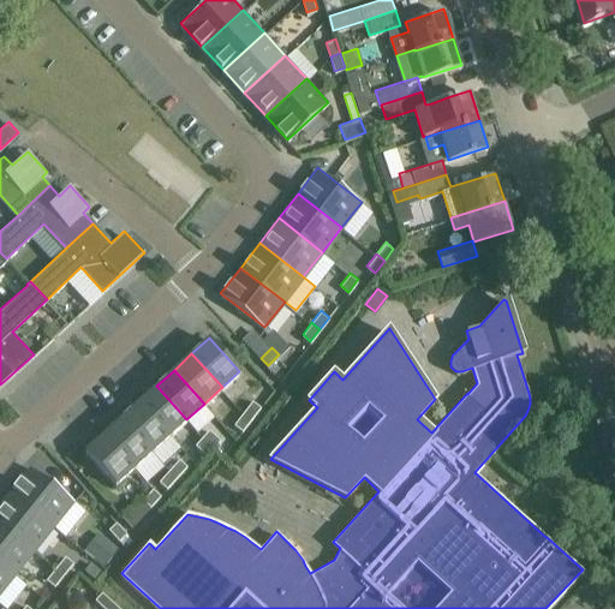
[(169,435),(186,419),(156,386),(138,401),(169,435)]
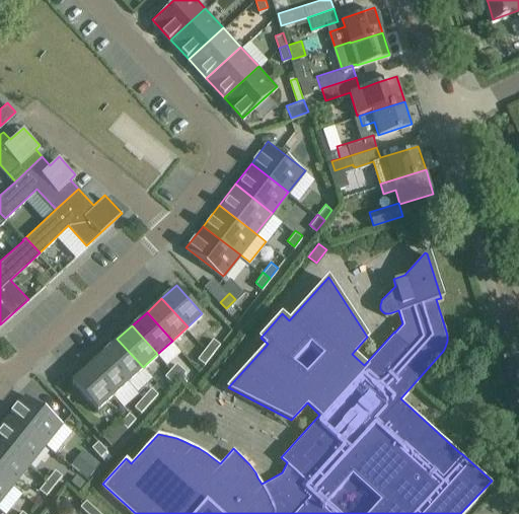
[(220,342),(213,337),(205,347),(212,352),(220,342)]
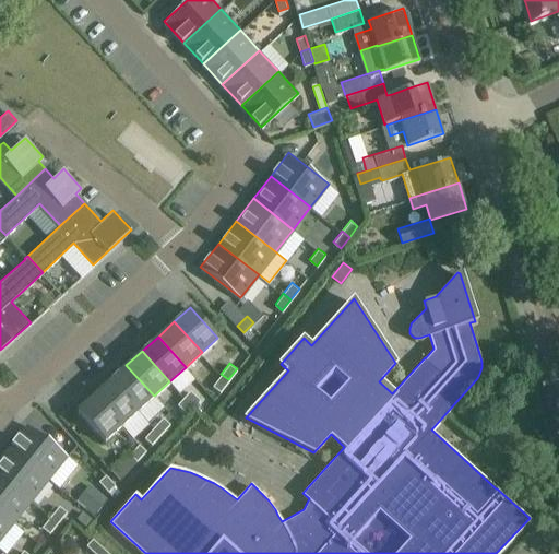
[(138,411),(154,396),(126,365),(110,380),(138,411)]
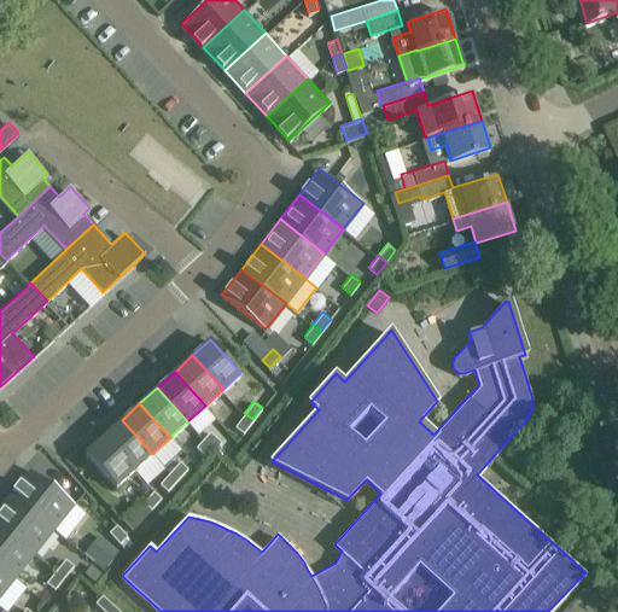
[(244,431),(252,419),(244,413),(235,425),(244,431)]
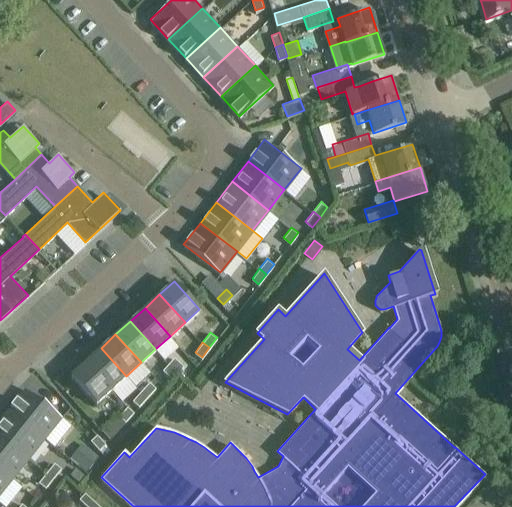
[(126,376),(101,348),(86,361),(111,389),(126,376)]
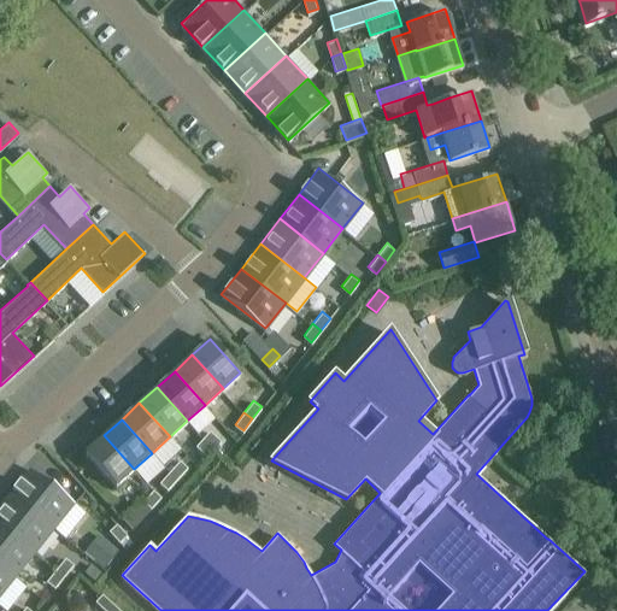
[(221,439),(210,429),(203,436),(215,447),(221,439)]
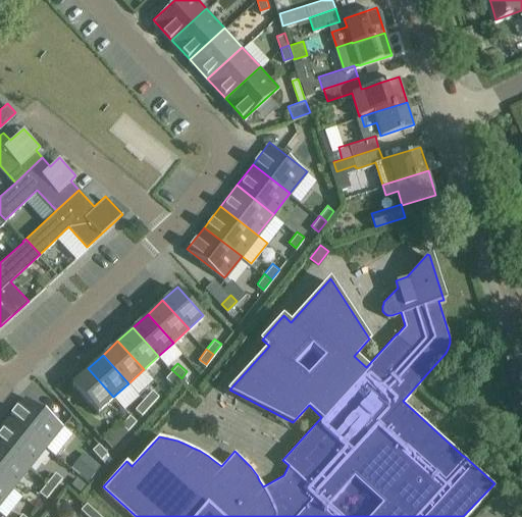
[(98,411),(113,397),(88,368),(72,382),(98,411)]
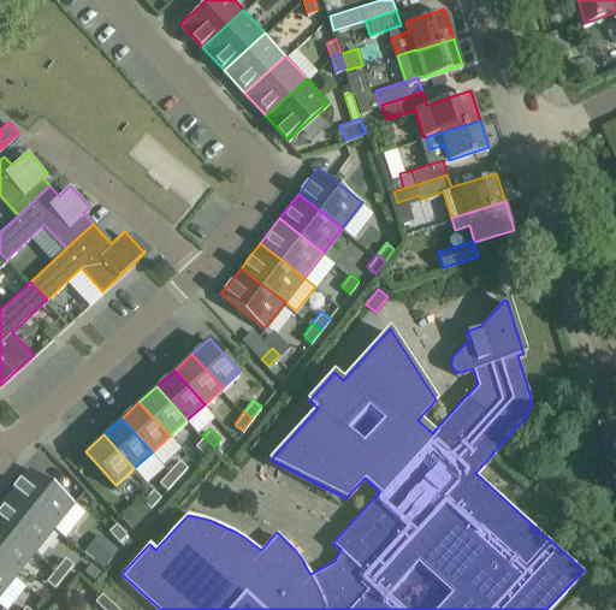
[(214,446),(202,436),(195,444),(207,454),(214,446)]
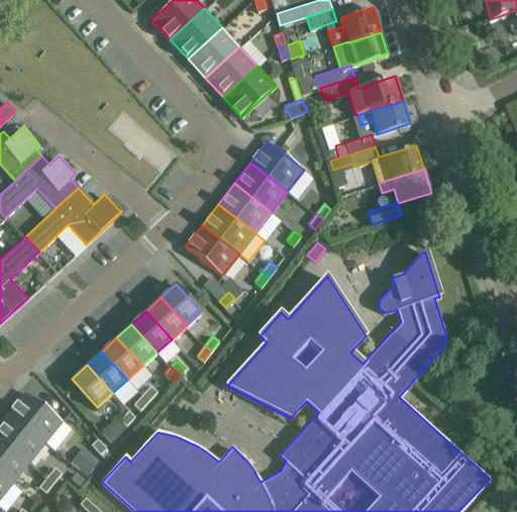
[(158,390),(150,385),(142,394),(148,400),(158,390)]
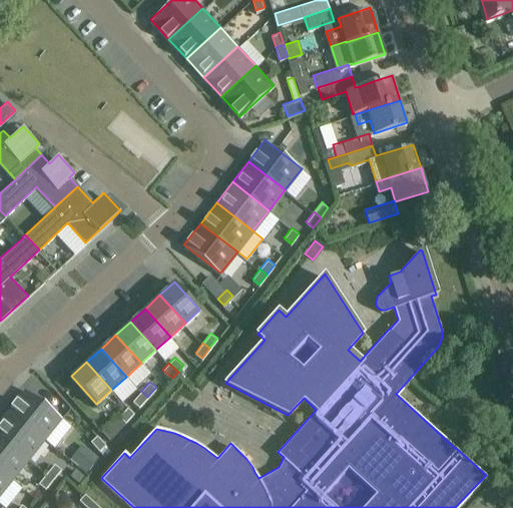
[(26,388),(9,408),(45,437),(54,444),(58,439),(71,424),(62,417),(26,388)]
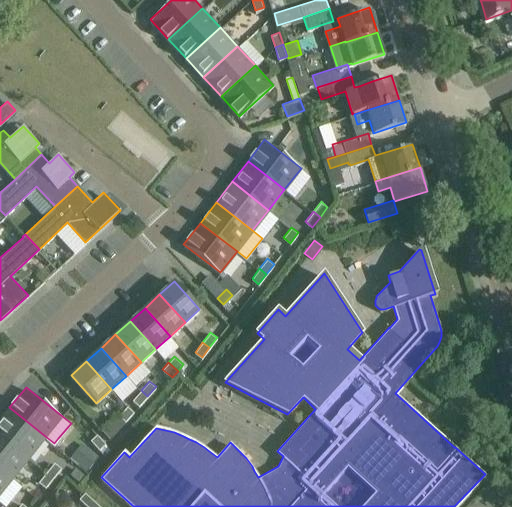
[(139,405),(147,396),(141,390),(132,399),(139,405)]
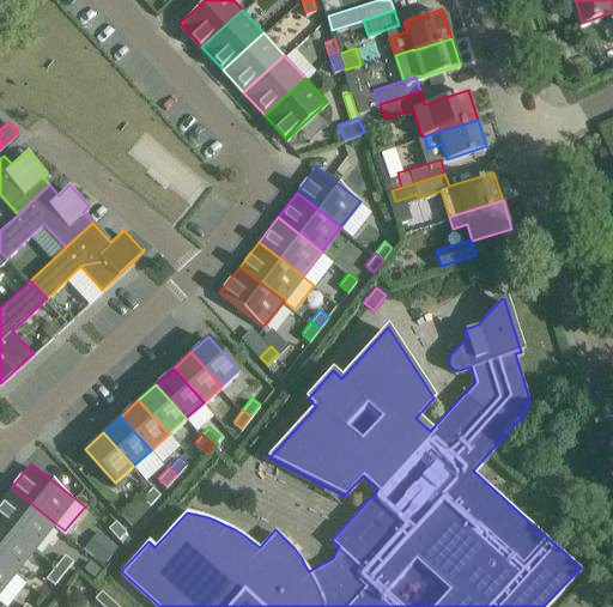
[(143,496),(150,503),(161,492),(152,485),(143,496)]
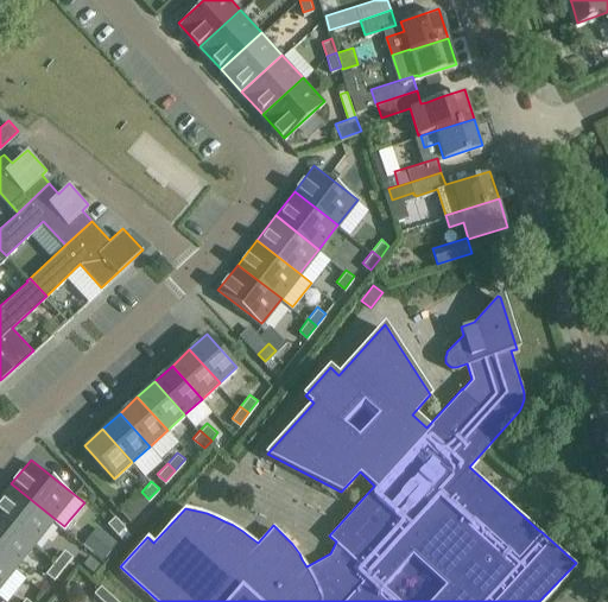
[(0,515),(35,543),(54,518),(11,483),(0,496),(0,515)]
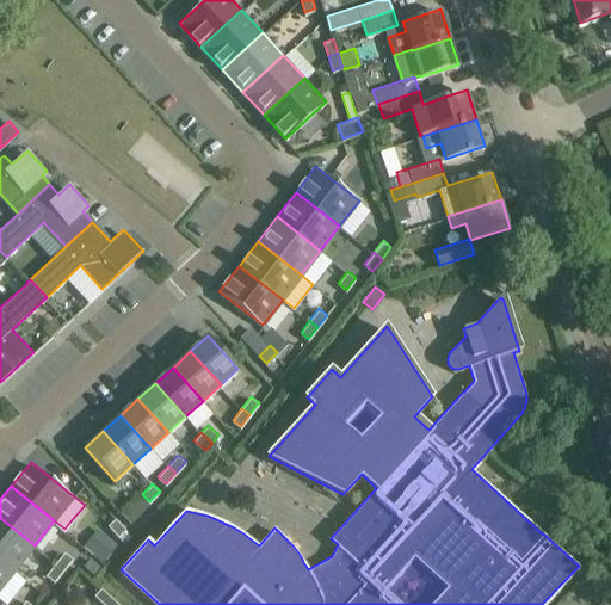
[(118,535),(125,528),(116,517),(107,524),(118,535)]
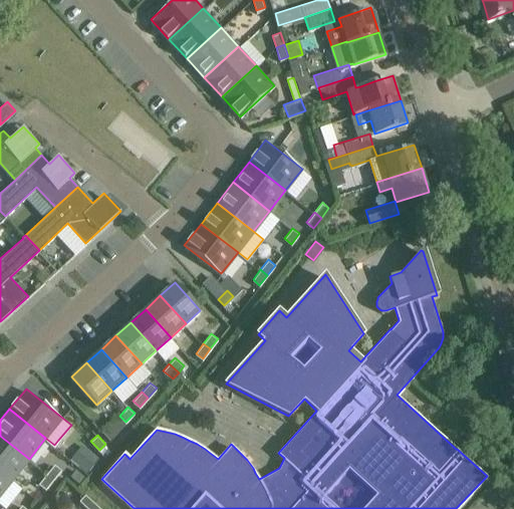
[(0,469),(12,480),(29,459),(0,436),(0,469)]
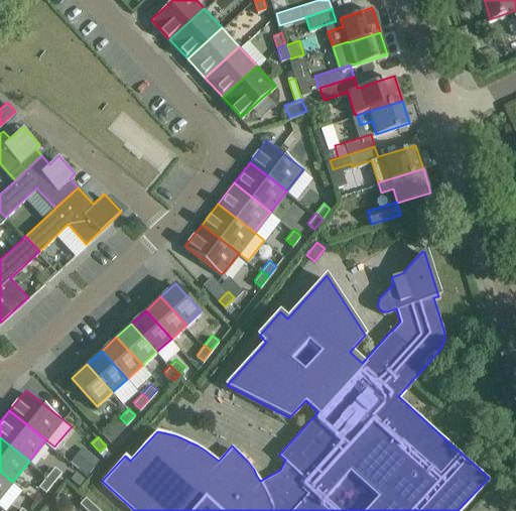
[(90,451),(79,464),(89,472),(99,459),(90,451)]
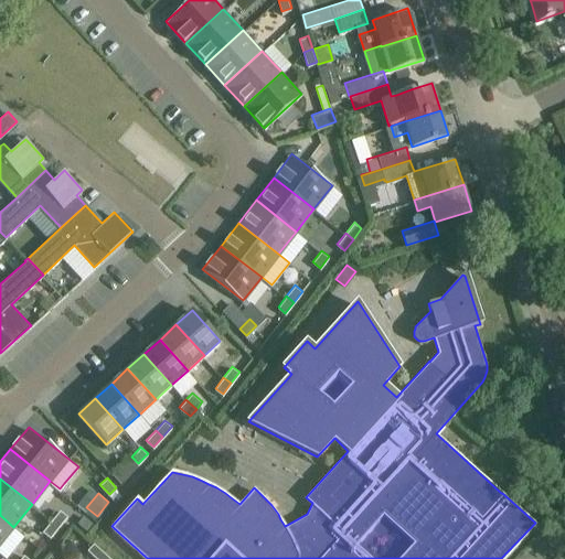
[(59,526),(67,515),(60,508),(51,519),(59,526)]
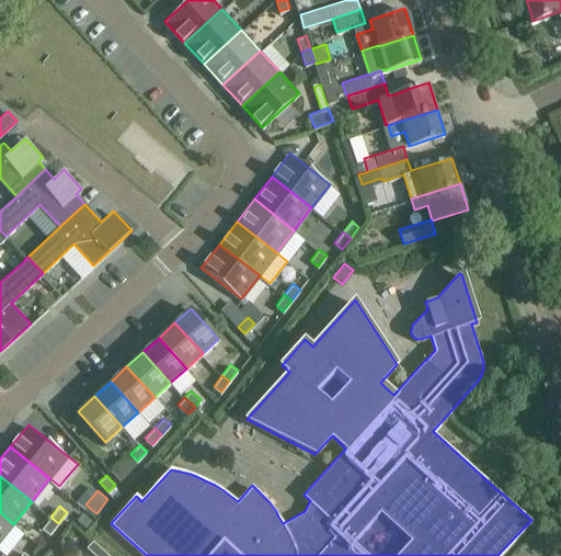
[(83,510),(78,518),(87,524),(92,518),(83,510)]
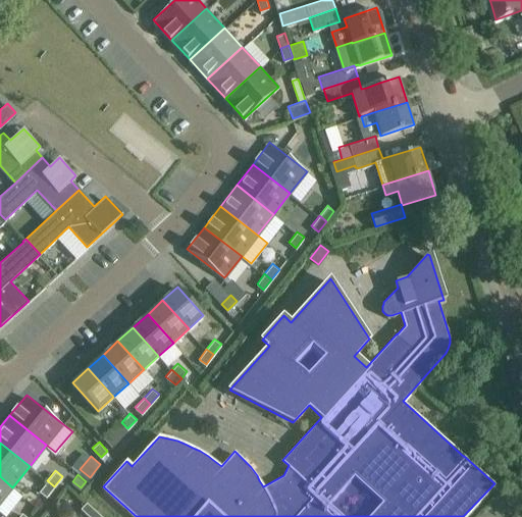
[(0,502),(12,487),(0,476),(0,502)]
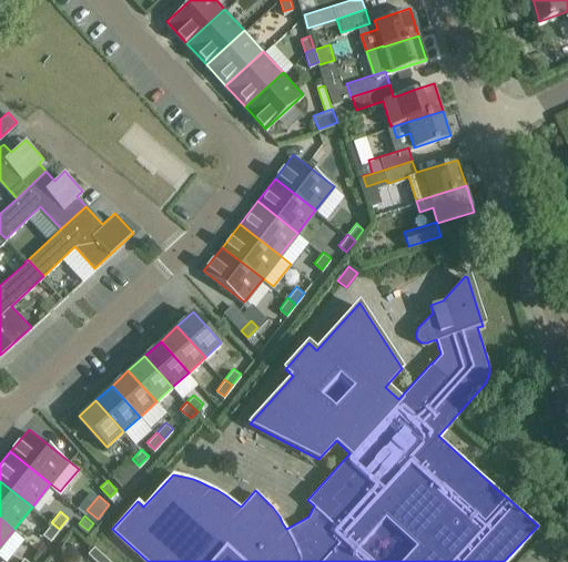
[(50,539),(59,529),(51,522),(43,533),(50,539)]
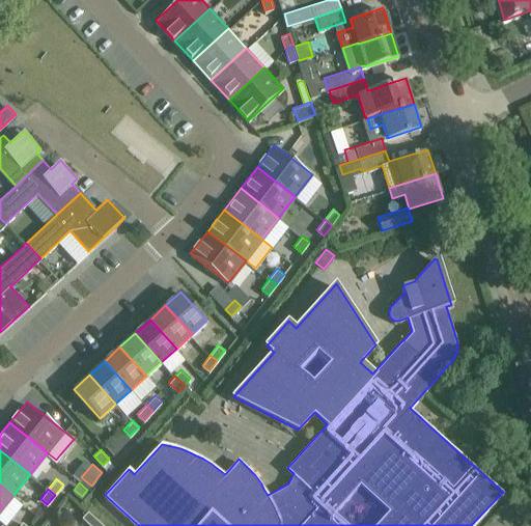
[(90,510),(84,518),(92,525),(93,525),(100,520),(90,510)]
